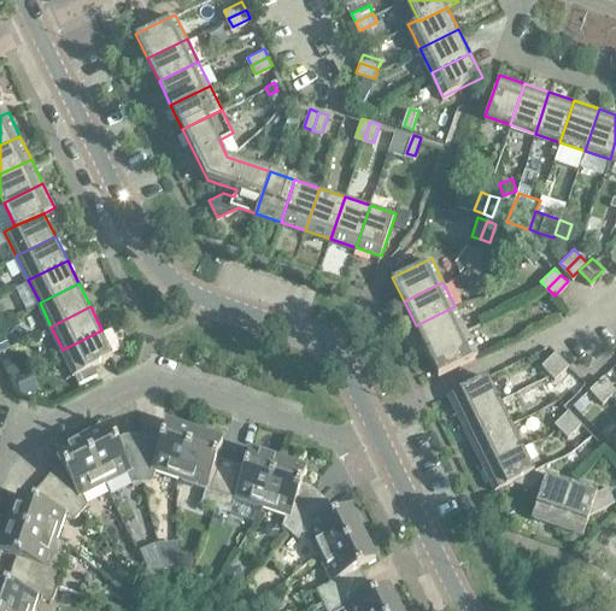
[(467,329),(455,306),(416,325),(427,348),(467,329)]
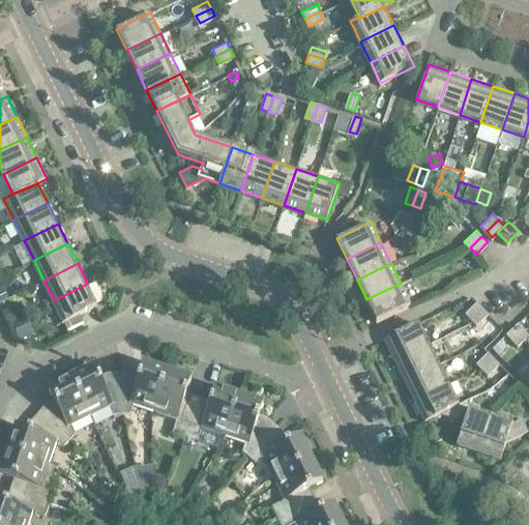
[(366,299),(376,317),(377,320),(411,303),(401,283),(366,299)]
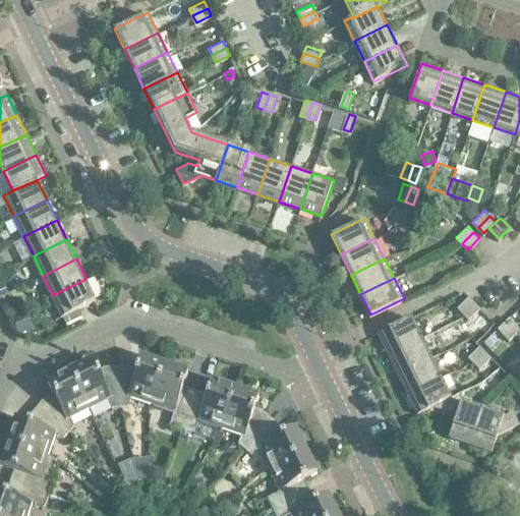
[(53,295),(62,316),(96,298),(85,279),(53,295)]
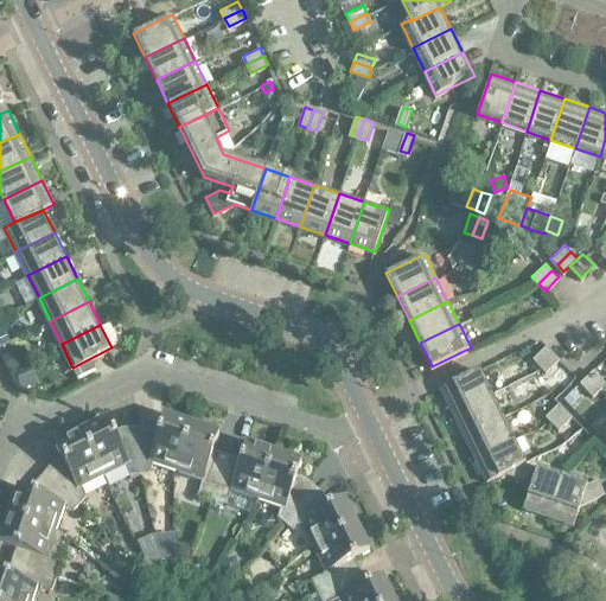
[(554,351),(547,344),(534,357),(540,364),(554,351)]
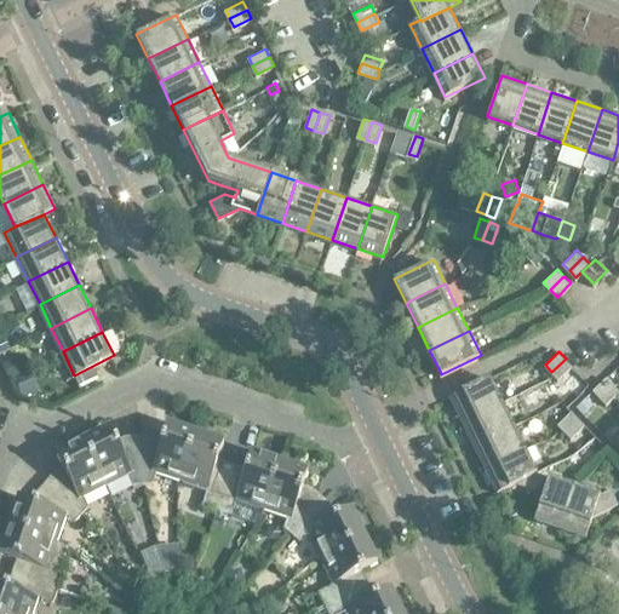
[(12,356),(3,361),(10,376),(19,371),(12,356)]
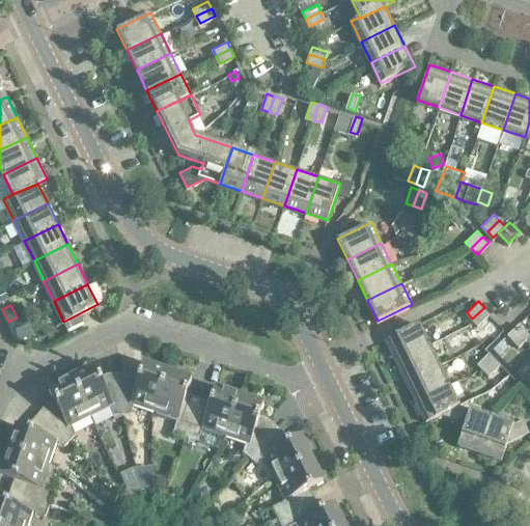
[(472,319),(478,325),(490,313),(484,307),(472,319)]
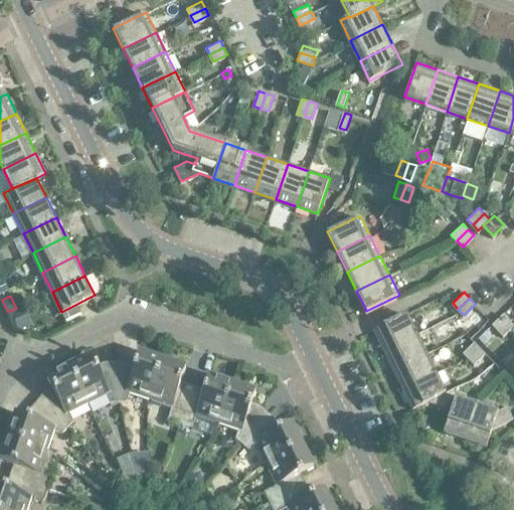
[(374,328),(384,348),(416,332),(407,312),(374,328)]
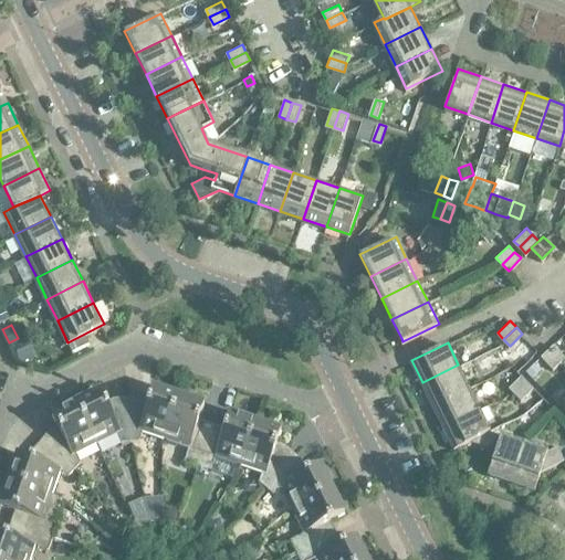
[(560,361),(564,357),(564,355),(554,342),(547,349),(560,361)]
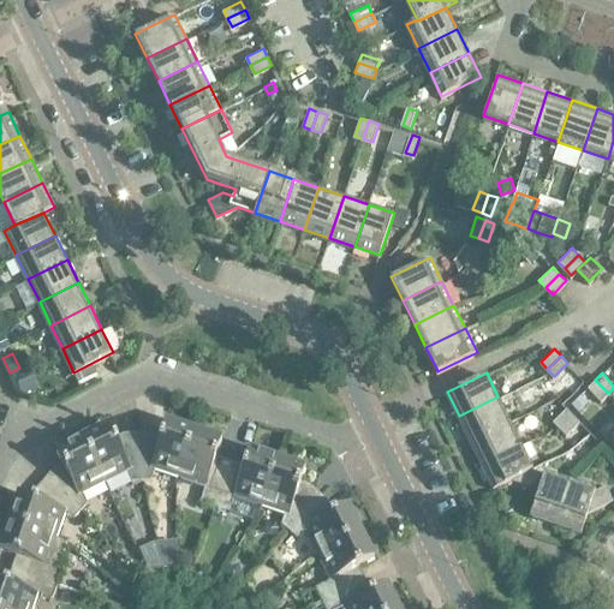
[(595,380),(588,386),(601,400),(608,393),(595,380)]
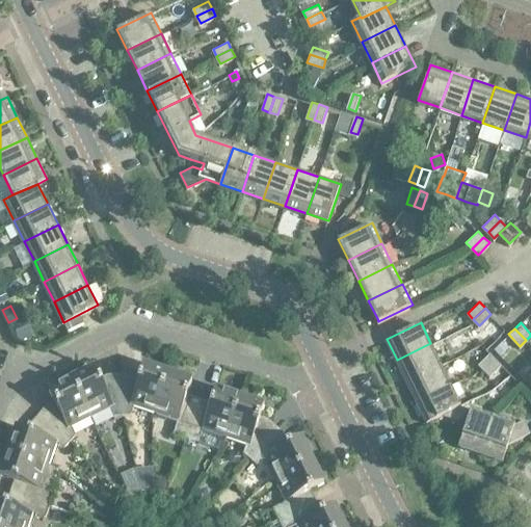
[(441,363),(430,343),(397,360),(407,379),(441,363)]
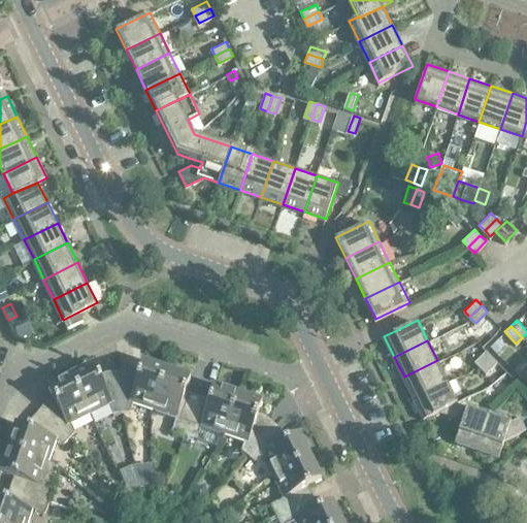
[(473,361),(480,367),(491,356),(486,350),(473,361)]
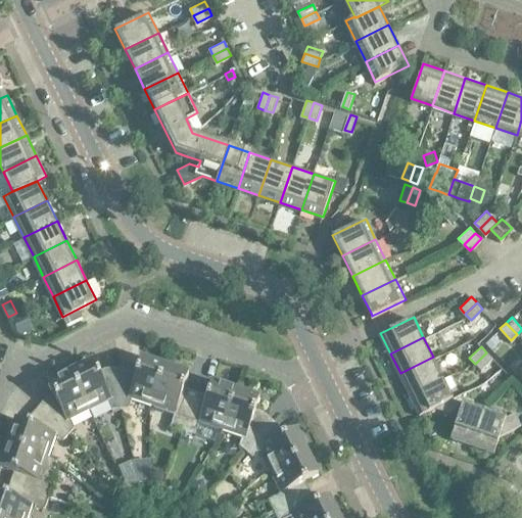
[(486,352),(475,364),(480,370),(492,359),(486,352)]
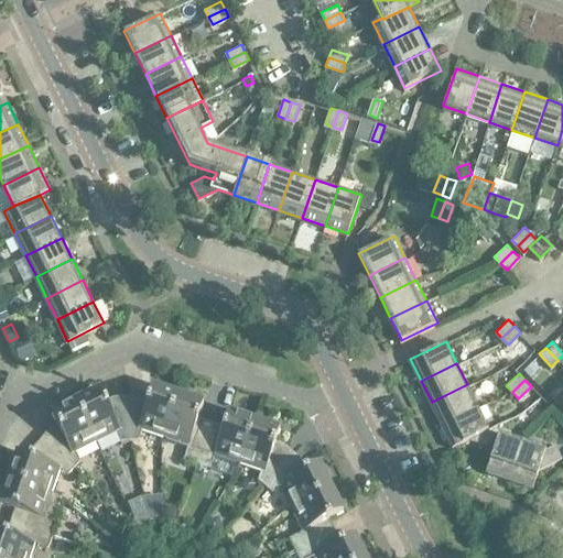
[(179,391),(153,383),(140,420),(137,419),(129,419),(130,437),(139,437),(143,426),(164,434),(179,391)]
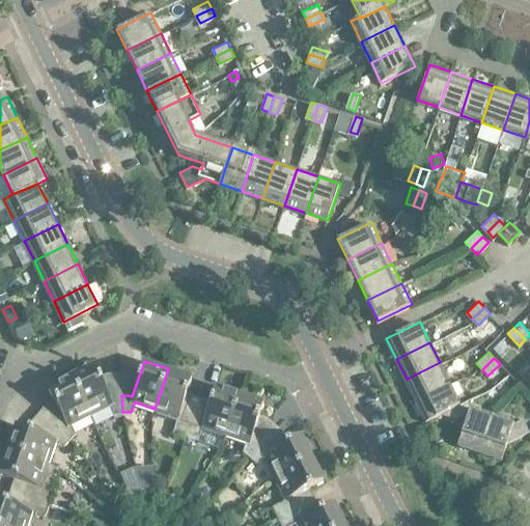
[(450,383),(440,362),(407,379),(416,399),(450,383)]
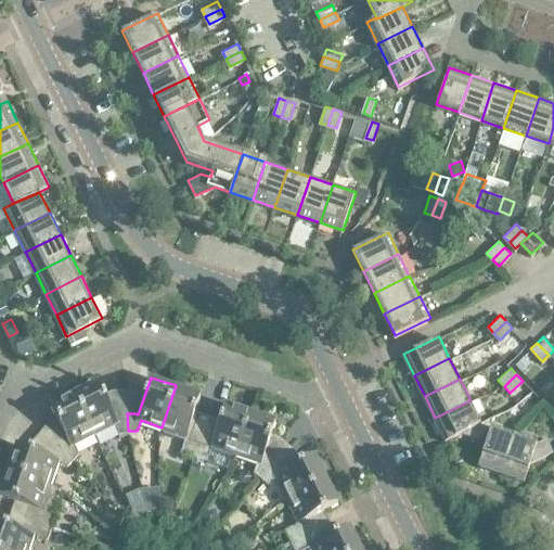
[(127,413),(127,400),(114,401),(111,403),(100,381),(74,393),(94,432),(115,422),(120,432),(128,431),(127,413)]
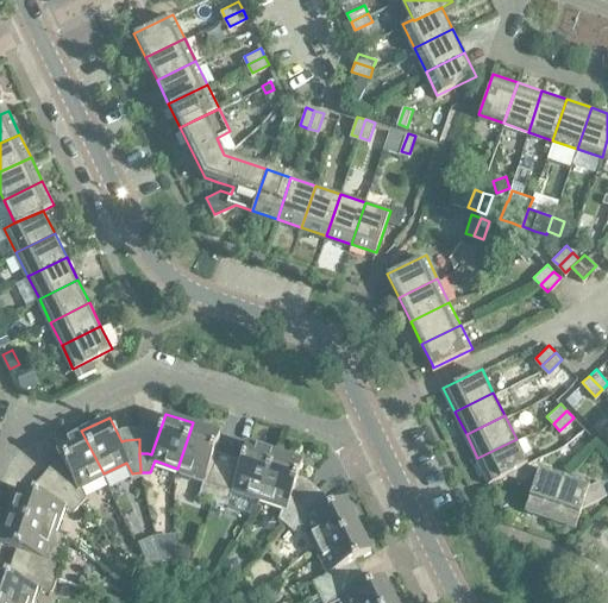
[(223,464),(211,460),(220,432),(193,422),(177,469),(205,478),(200,494),(212,498),(223,464)]
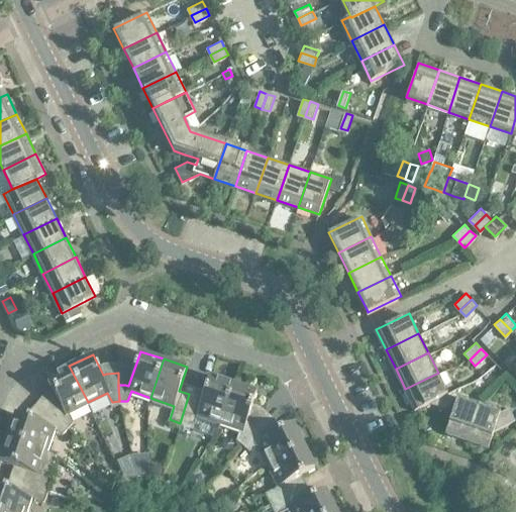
[(70,411),(88,402),(69,366),(47,376),(59,397),(55,399),(46,407),(57,415),(56,416),(68,427),(74,420),(70,411)]
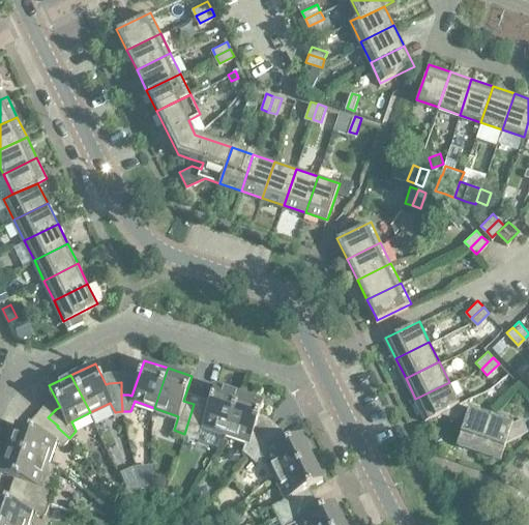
[(415,399),(425,419),(441,412),(460,403),(449,382),(415,399)]
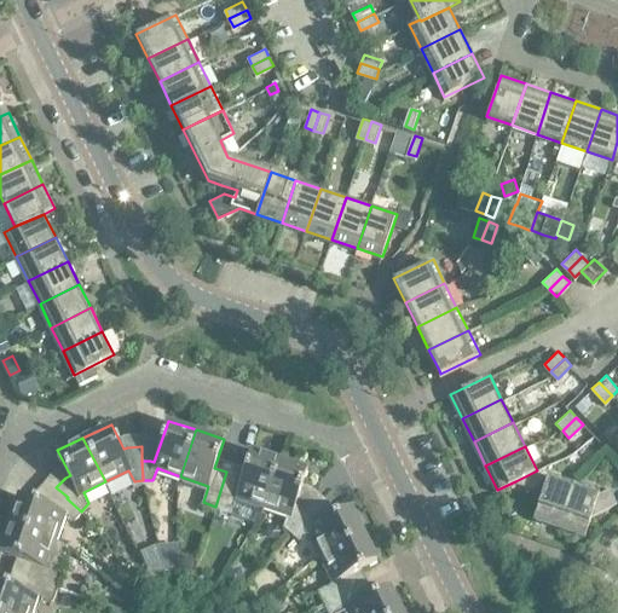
[(279,458),(252,449),(242,476),(226,472),(215,507),(231,512),(237,496),(264,504),(279,458)]
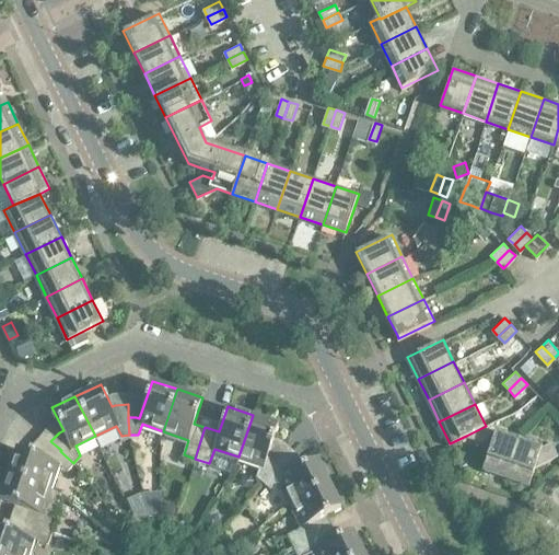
[(266,461),(279,424),(253,415),(239,457),(260,464),(257,474),(263,480),(275,466),(270,462),(266,461)]
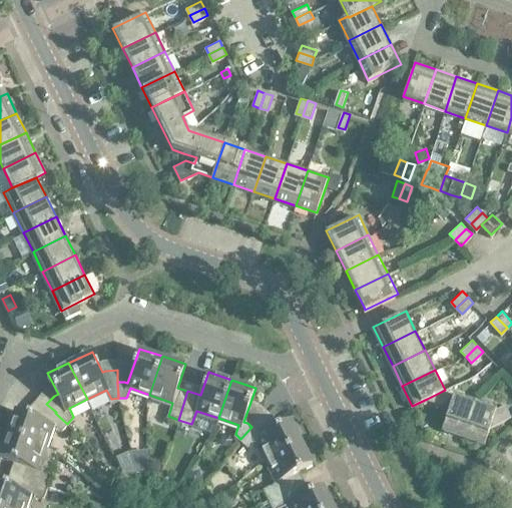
[(427,399),(450,406),(442,427),(464,435),(476,401),(445,390),(427,399)]
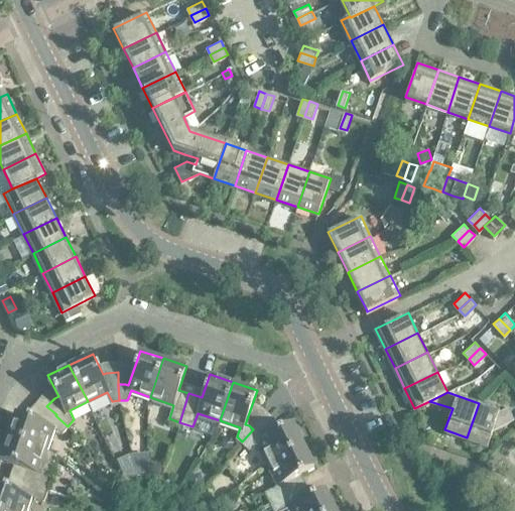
[(467,437),(488,444),(493,429),(514,419),(514,416),(509,405),(500,410),(479,403),(467,437)]
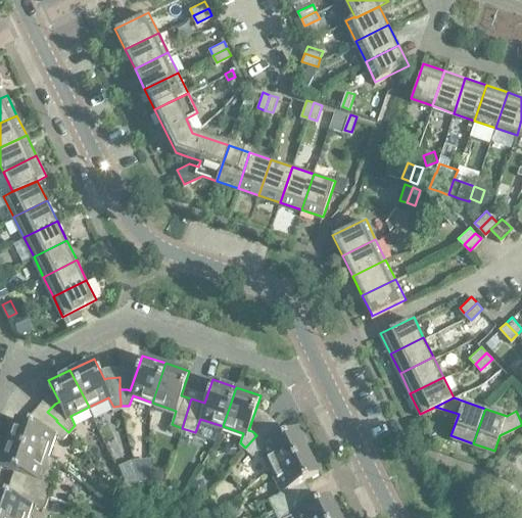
[(52,429),(16,417),(8,441),(47,455),(54,434),(63,437),(68,432),(56,421),(53,425),(52,429)]
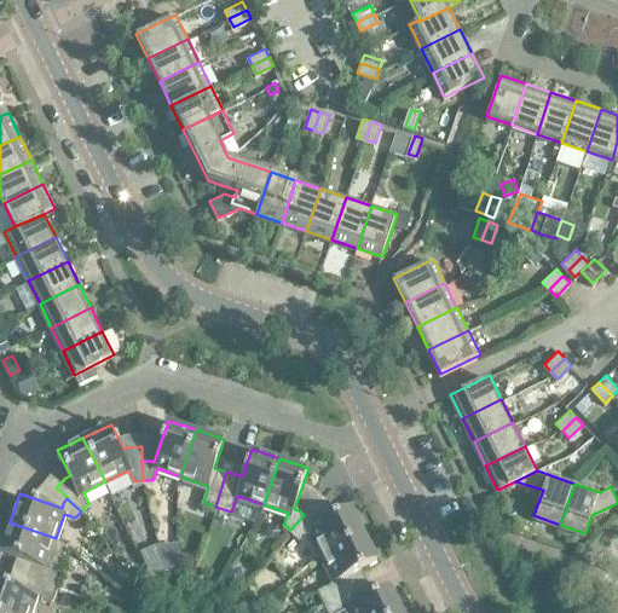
[(364,532),(352,505),(312,525),(310,521),(304,515),(290,530),(299,537),(310,532),(321,555),(364,532)]
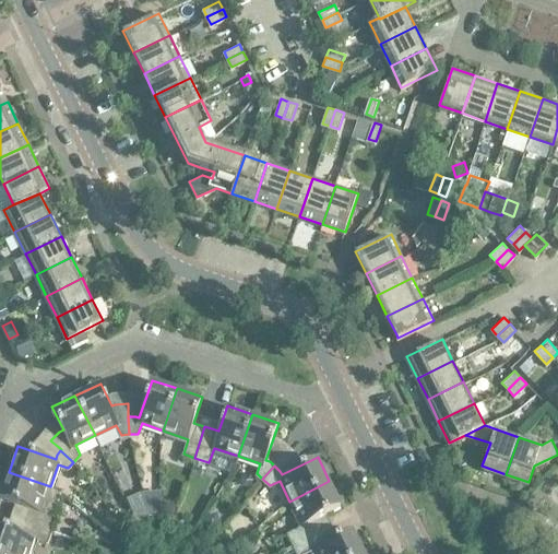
[(52,529),(57,516),(55,515),(63,491),(50,486),(9,472),(0,497),(26,505),(22,518),(52,529)]
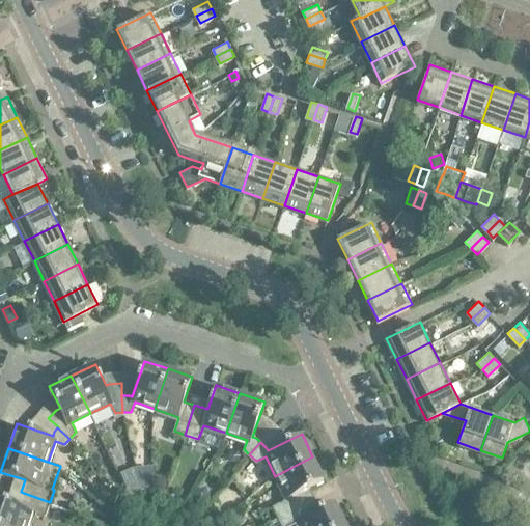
[(301,491),(324,479),(312,457),(275,476),(286,498),(273,504),(279,517),(307,502),(301,491)]
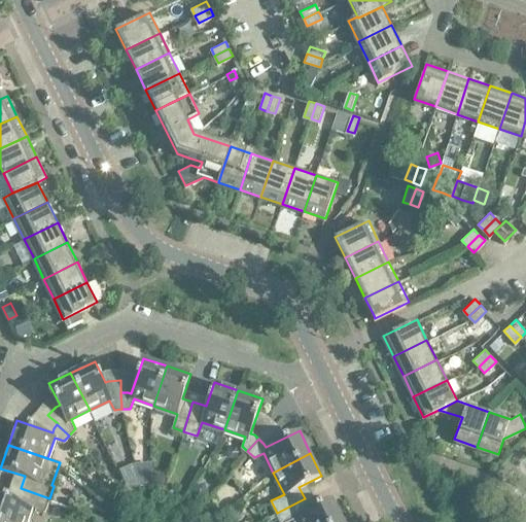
[(21,488),(16,499),(0,493),(0,521),(2,521),(26,521),(32,506),(45,510),(49,498),(21,488)]
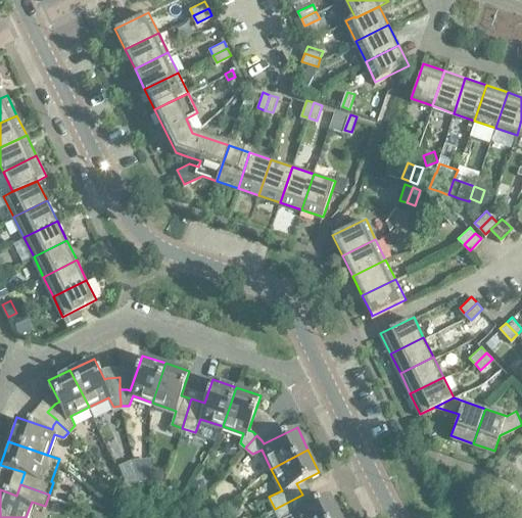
[(302,495),(275,509),(279,517),(282,517),(283,517),(338,517),(341,517),(330,495),(307,506),(302,495)]
